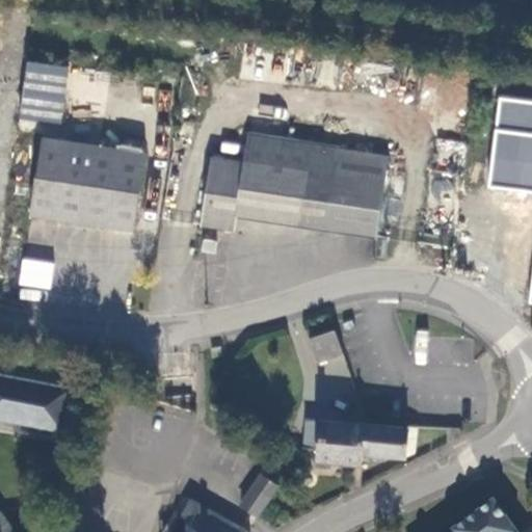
[(20,120),(62,123),(67,64),(24,61),(20,120)]
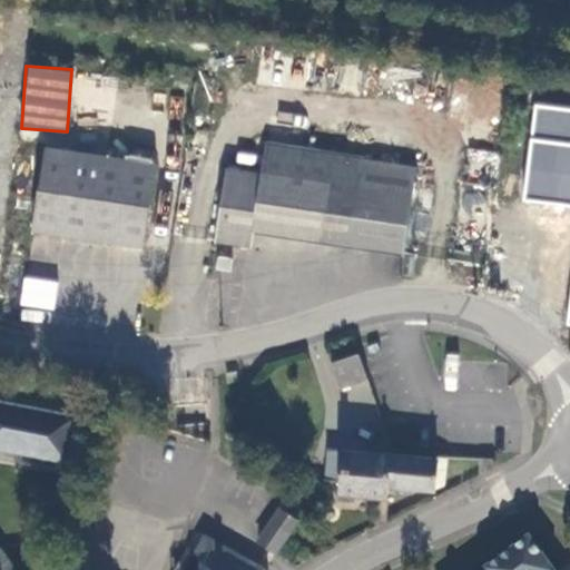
[(255,229),(349,244),(363,159),(267,144),(263,175),(228,169),(217,239),(252,245),(255,229)]
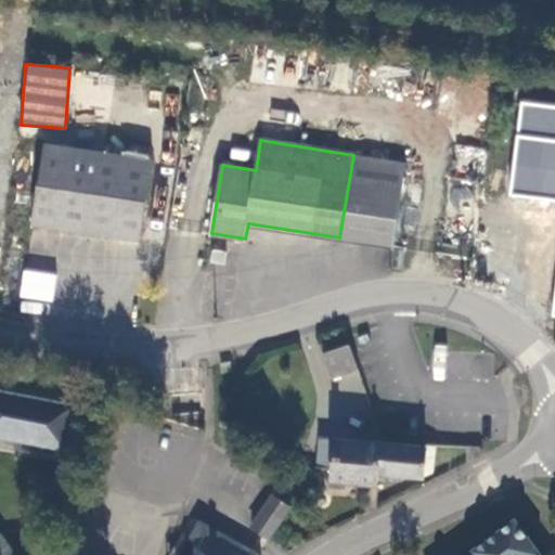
[(31,223),(139,241),(152,159),(44,143),(31,223)]
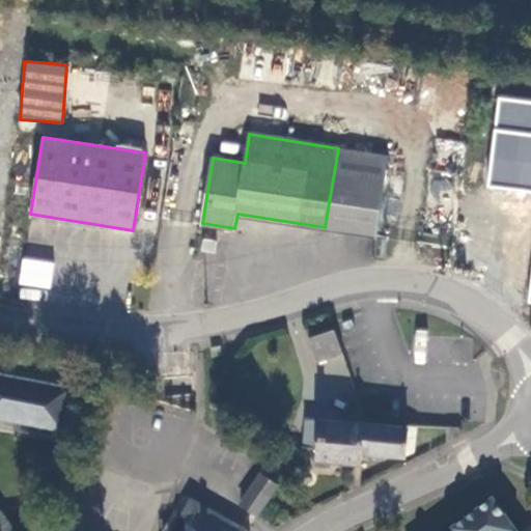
[(436,165),(463,166),(464,140),(437,138),(436,165)]
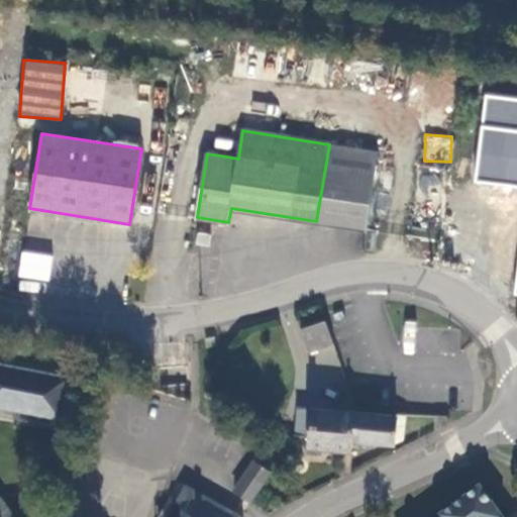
[(516,148),(453,141),(441,236),(516,246),(516,148)]
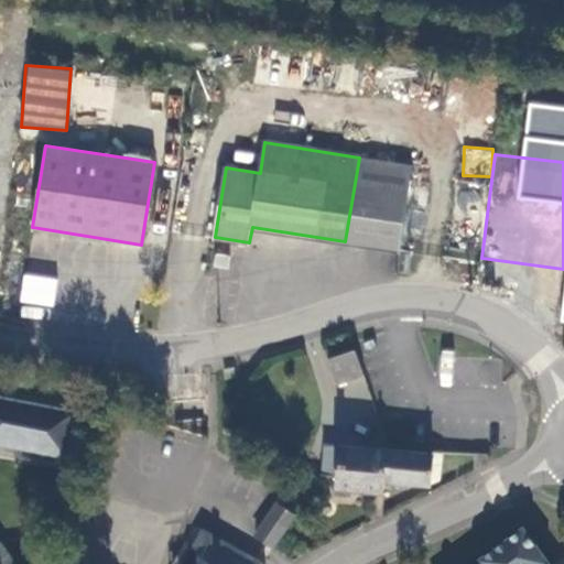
[(413,165),(359,158),(345,241),(400,251),(413,165)]
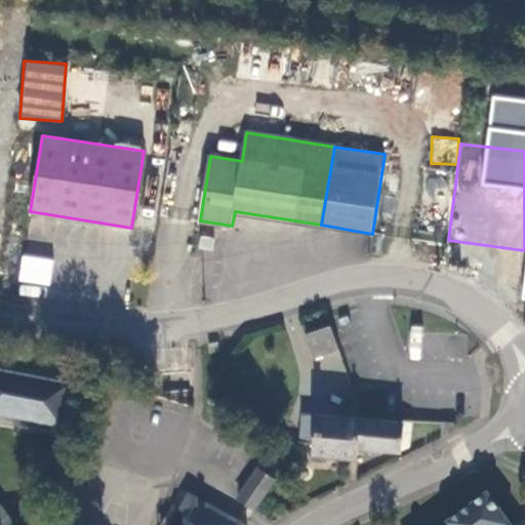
[(48,287),(53,259),(23,252),(16,280),(48,287)]
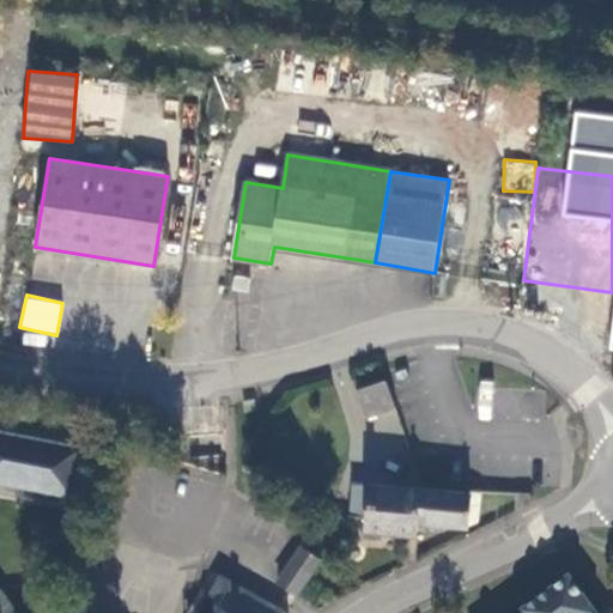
[(365,418),(395,407),(387,381),(357,390),(365,418)]
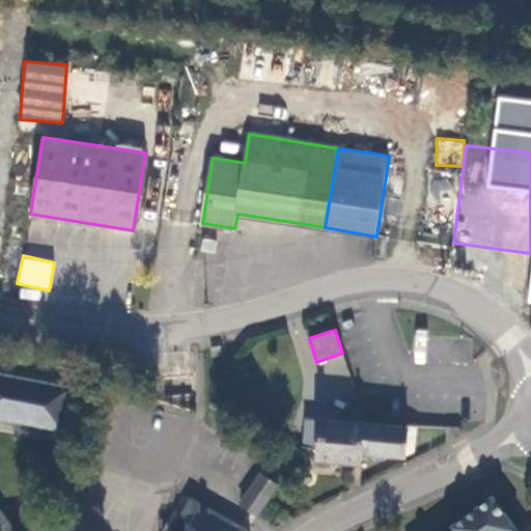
[(221,355),(220,346),(211,347),(213,357),(221,355)]
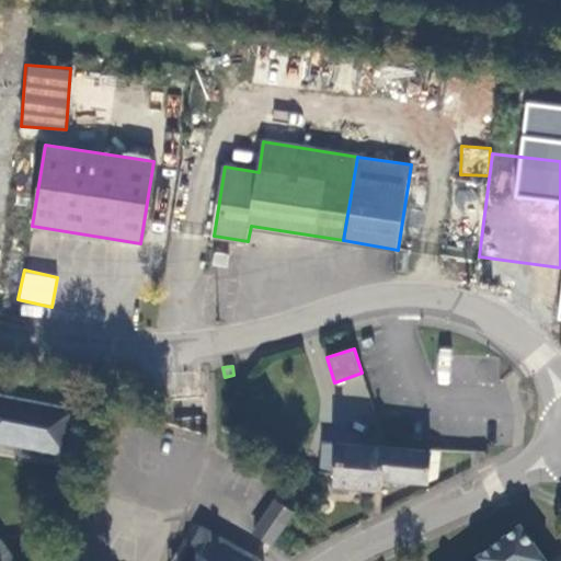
[(0,442),(67,455),(77,409),(0,392),(0,442)]
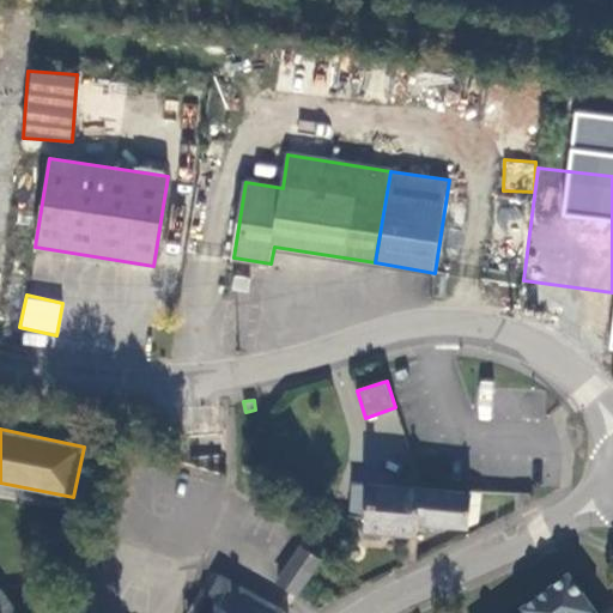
[(423,489),(353,483),(350,515),(366,516),(365,528),(417,533),(418,522),(420,522),(423,489)]
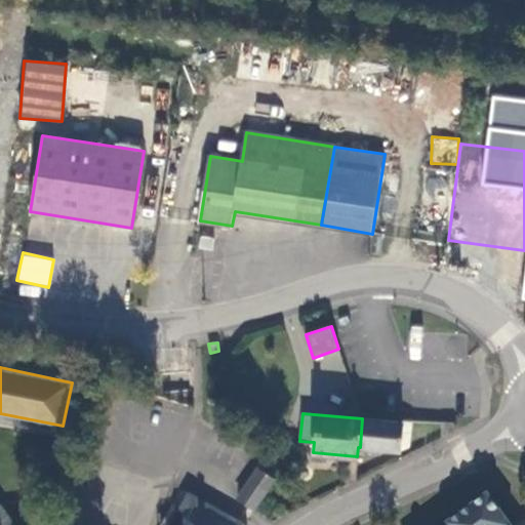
[(404,422),(362,418),(360,447),(402,450),(404,422)]
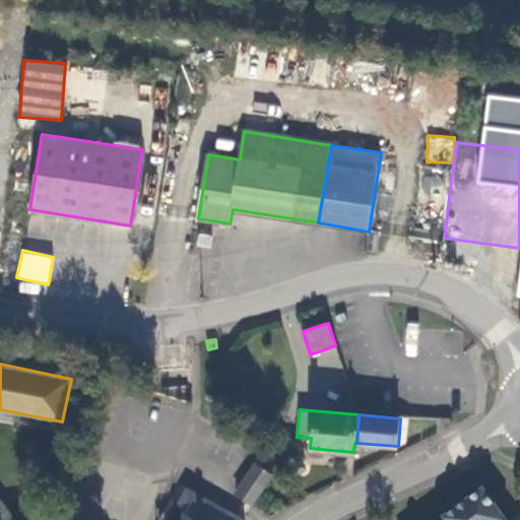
[(236,494),(252,504),(271,474),(256,464),(236,494)]
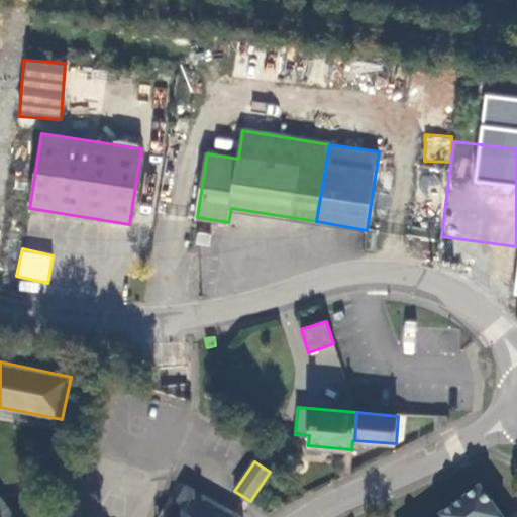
[(240,516),(187,486),(177,503),(185,507),(179,516),(240,516)]
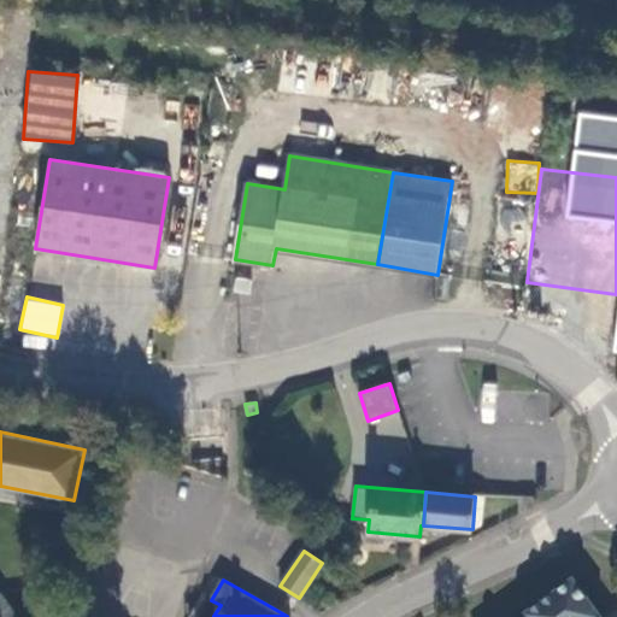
[(597,616),(573,585),(528,616),(597,616)]
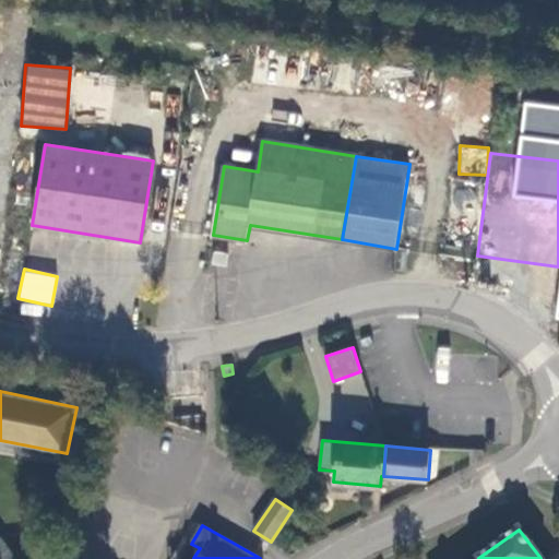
[(14,558),(0,537),(0,558),(14,558)]
